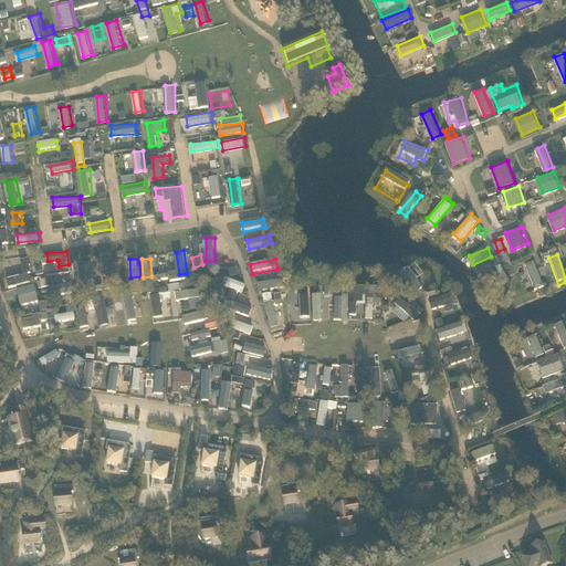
[(536,287),(545,284),(535,259),(526,262),(536,287)]
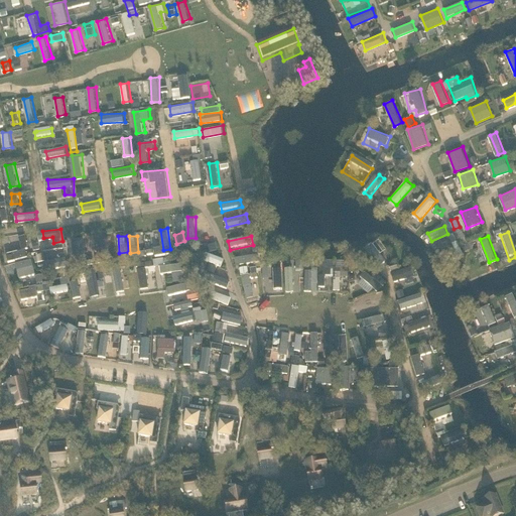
[(79,261),(87,261),(87,237),(78,237),(79,261)]
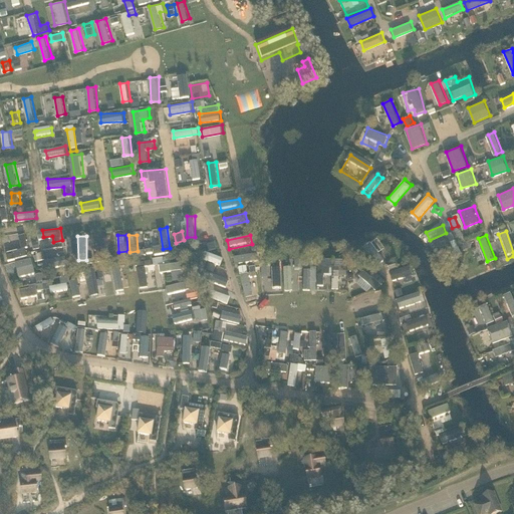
[(101,238),(104,257),(111,256),(108,237),(101,238)]
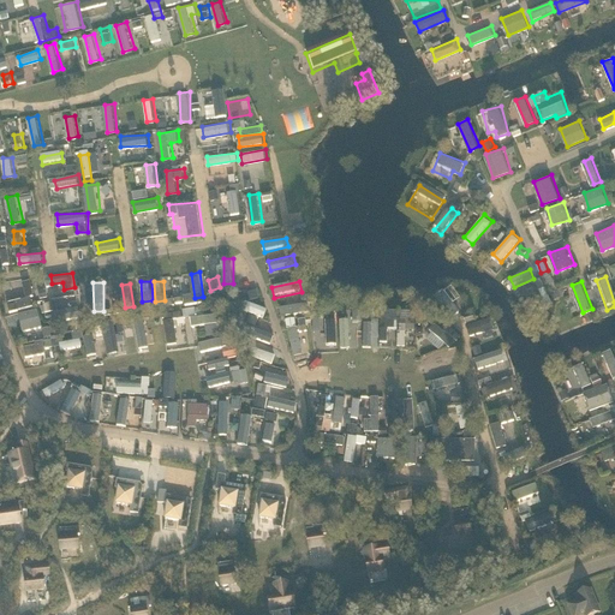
[(443,297),(443,303),(448,303),(449,311),(457,310),(457,296),(443,297)]
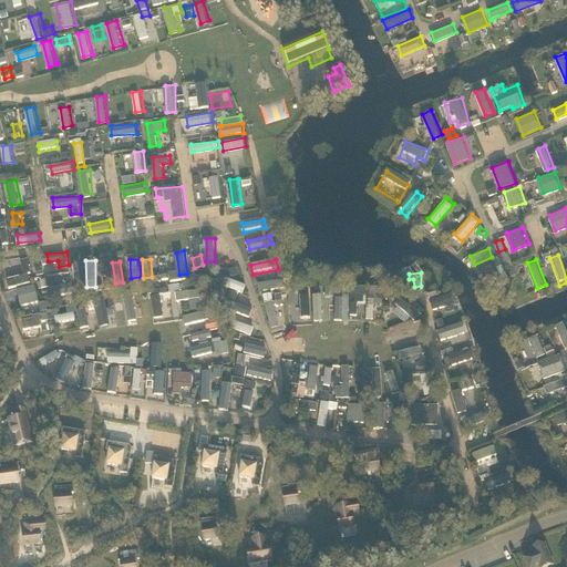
[(27,275),(6,280),(8,289),(29,284),(27,275)]
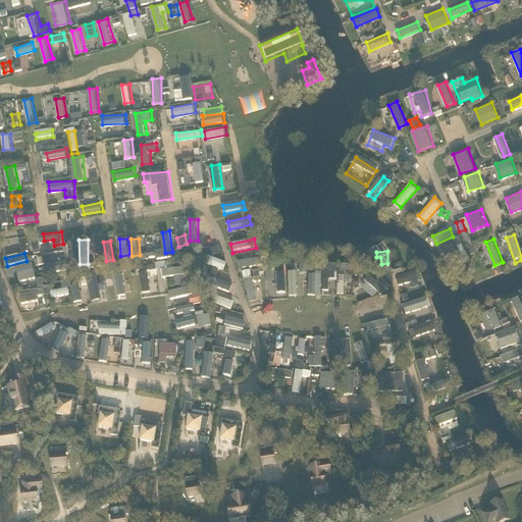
[(263,254),(239,259),(241,266),(264,261),(263,254)]
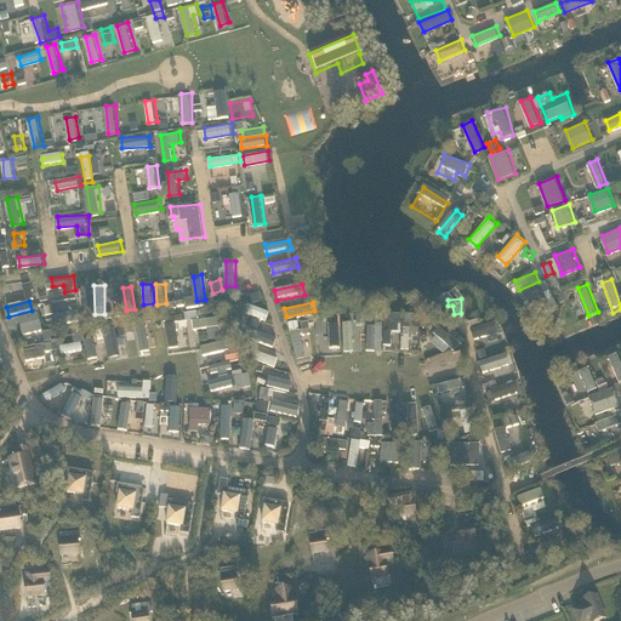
[(53,303),(44,306),(47,320),(57,318),(53,303)]
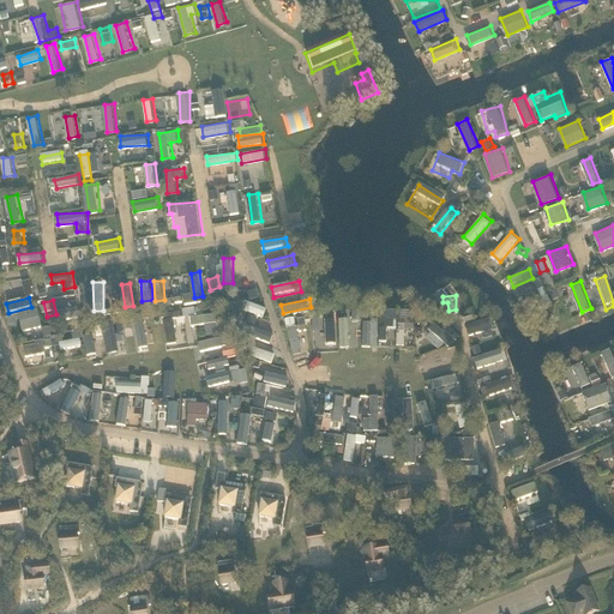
[(56,314),(78,313),(77,305),(56,306),(56,314)]
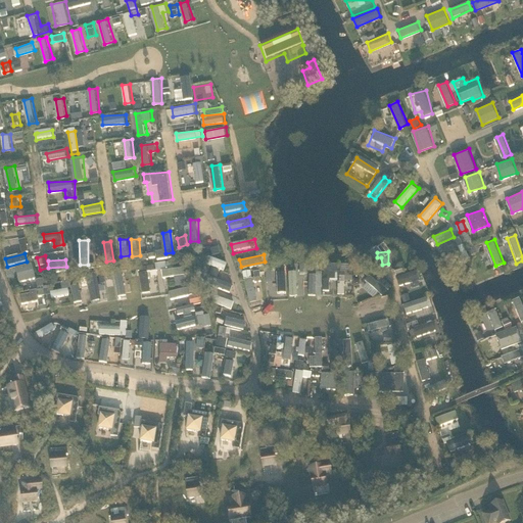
[(177,276),(178,285),(188,284),(187,266),(175,267),(175,260),(156,262),(157,270),(163,269),(164,277),(177,276)]
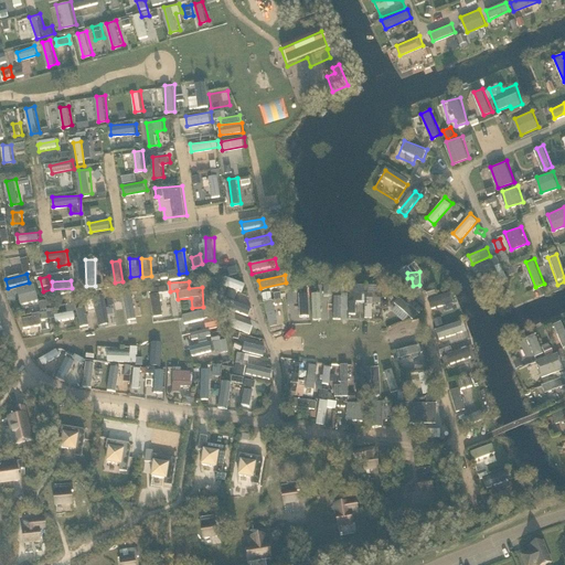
[(22,302),(40,299),(38,283),(19,286),(22,302)]
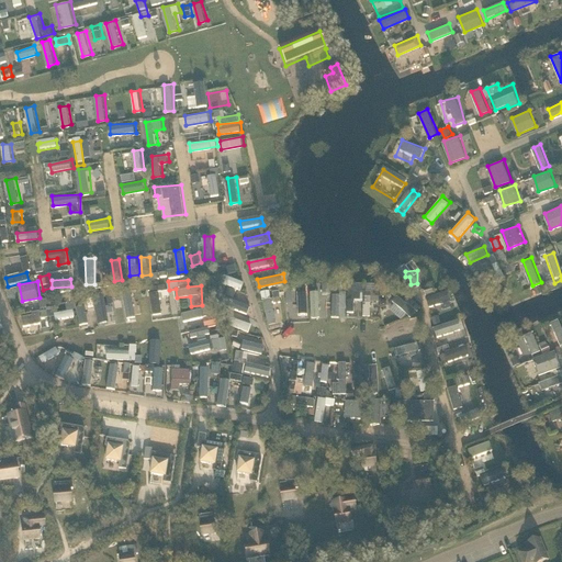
[(349,281),(349,313),(372,313),(372,300),(381,300),(381,282),(349,281)]
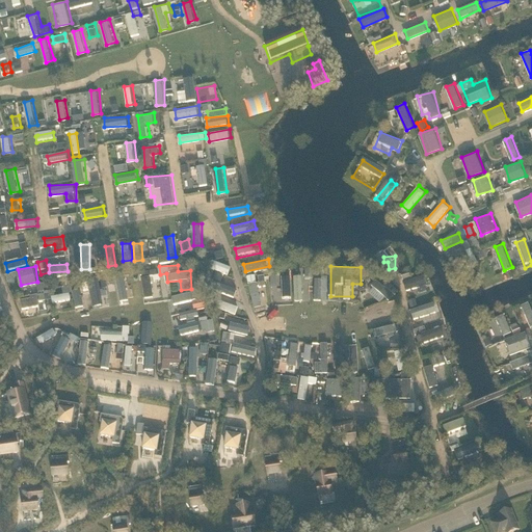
[(141,286),(140,273),(127,274),(128,296),(135,296),(135,287),(141,286)]
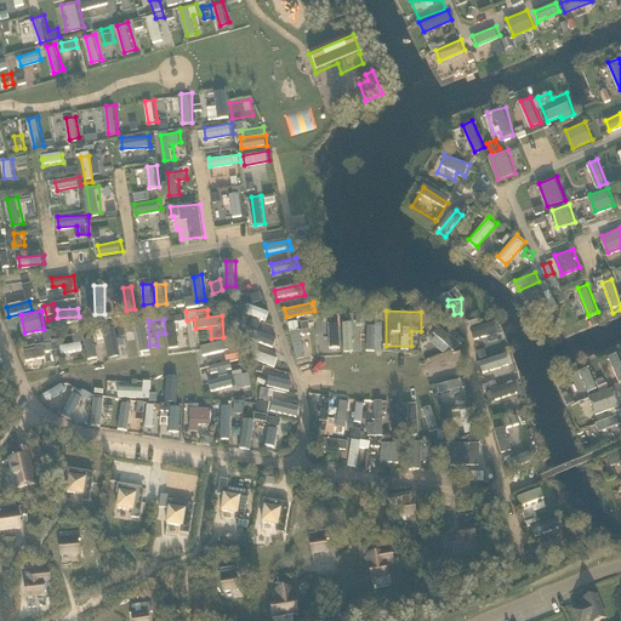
[(292,320),(295,355),(306,354),(302,319),(292,320)]
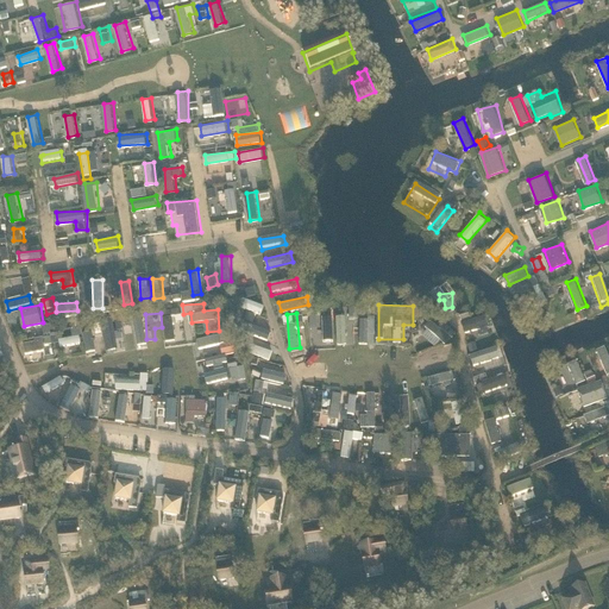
[(325,314),(325,339),(336,338),(336,314),(325,314)]
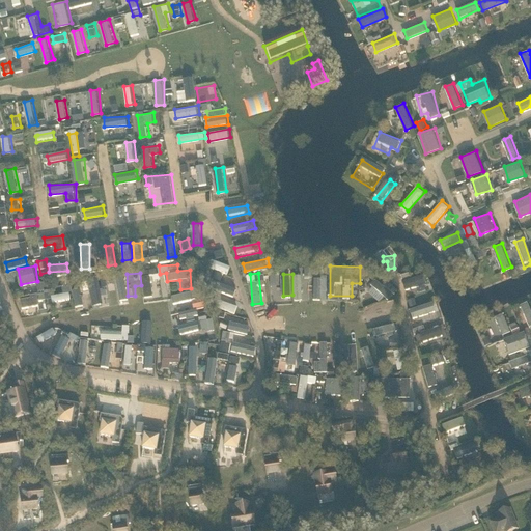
[(303,274),(295,274),(296,299),(304,298),(303,274)]
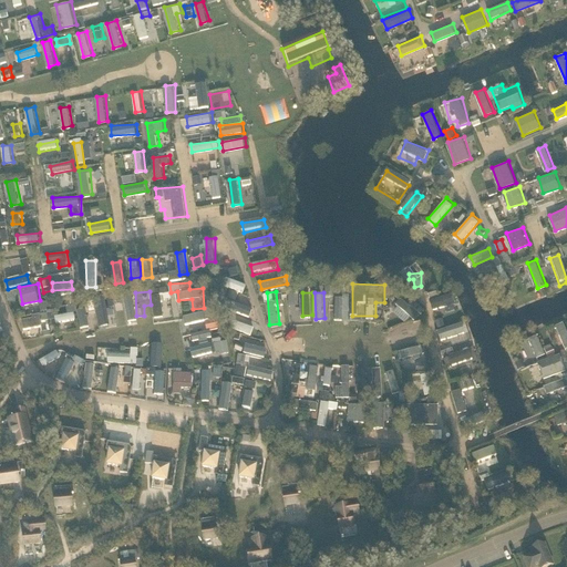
[(436,313),(457,309),(454,292),(433,297),(436,313)]
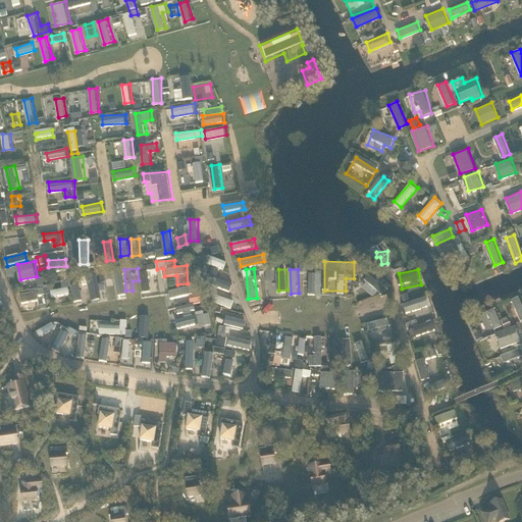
[(110,295),(117,295),(115,279),(122,278),(122,270),(113,271),(113,274),(108,275),(110,295)]
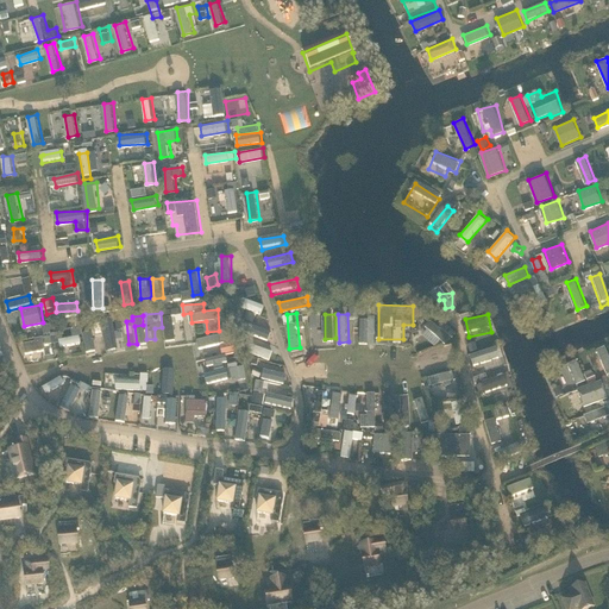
[(173,318),(163,319),(167,343),(176,341),(173,318)]
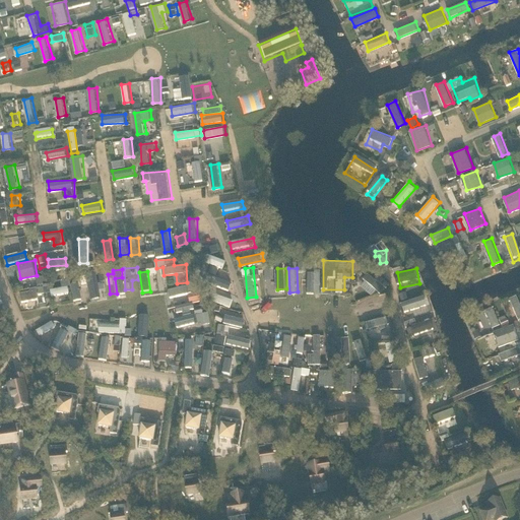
[(391,283),(380,272),(376,277),(370,271),(360,282),(373,295),(378,289),(382,293),(391,283)]
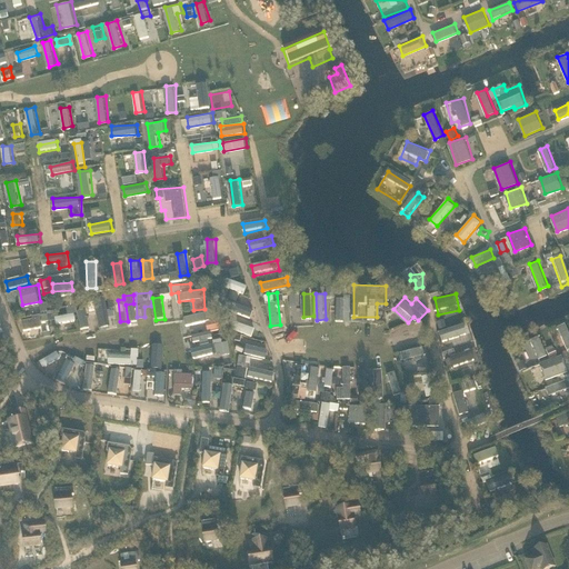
[(101,325),(108,323),(119,321),(113,299),(96,303),(101,325)]
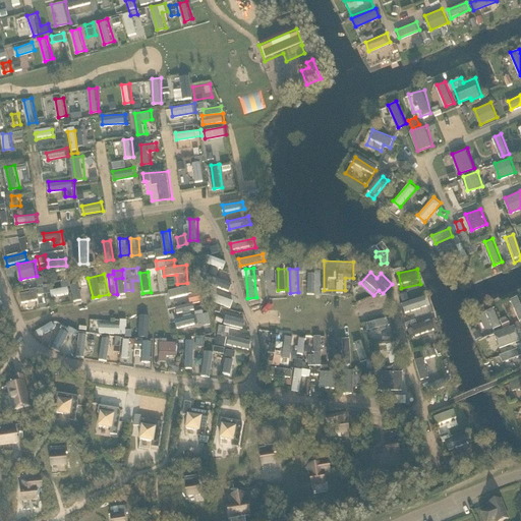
[(212,275),(209,282),(229,290),(232,284),(212,275)]
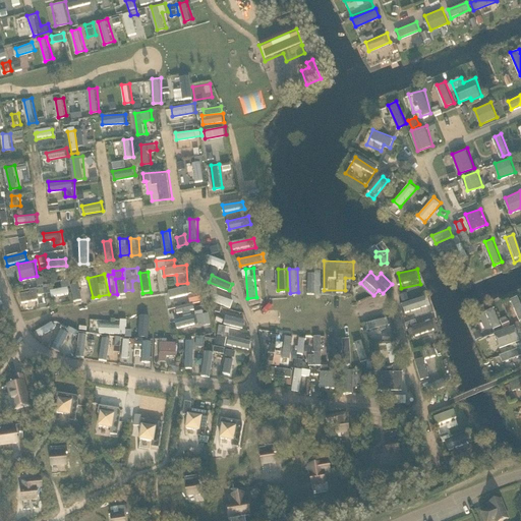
[(169,289),(172,305),(177,304),(178,312),(187,310),(188,316),(176,319),(178,327),(198,323),(198,325),(213,322),(210,310),(205,312),(200,291),(193,292),(191,284),(169,289)]
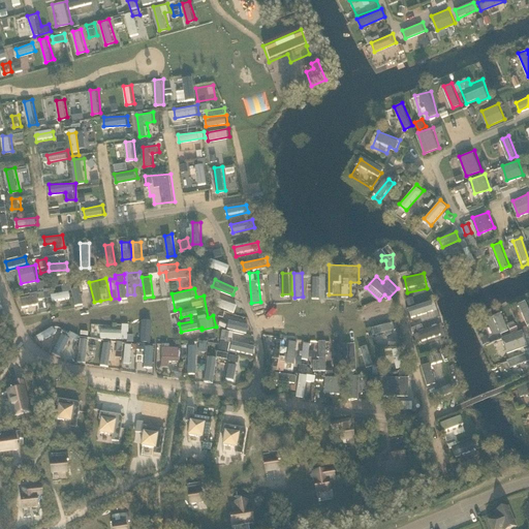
[(54,301),(71,297),(70,289),(52,293),(54,301)]
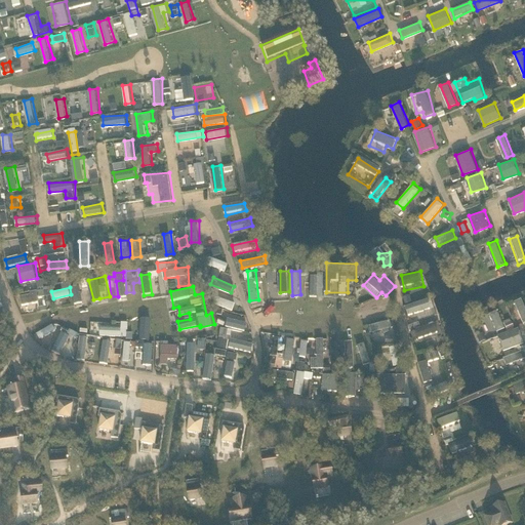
[(83,300),(80,287),(74,288),(76,301),(83,300)]
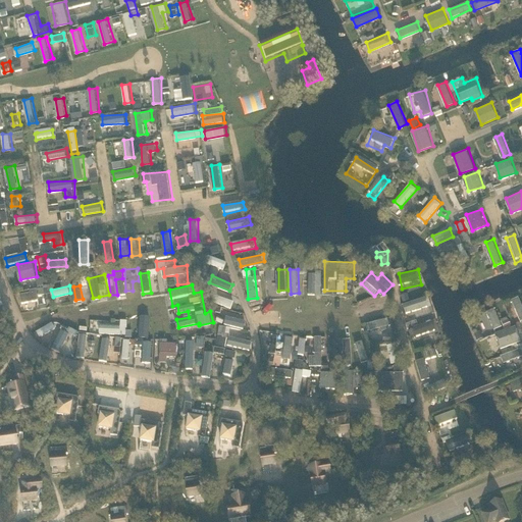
[(24,302),(39,299),(40,304),(48,303),(44,288),(22,292),(24,302)]
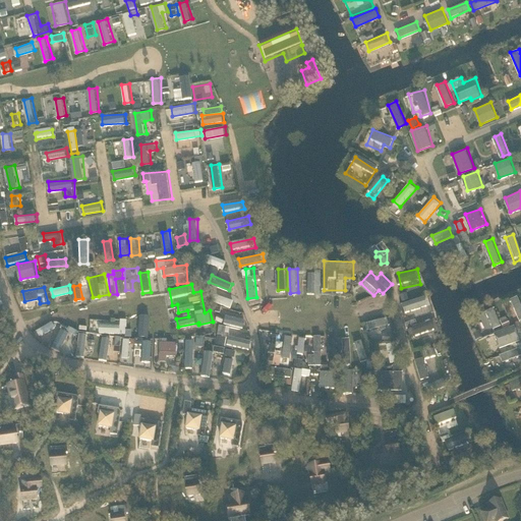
[(219,293),(216,301),(232,307),(235,299),(219,293)]
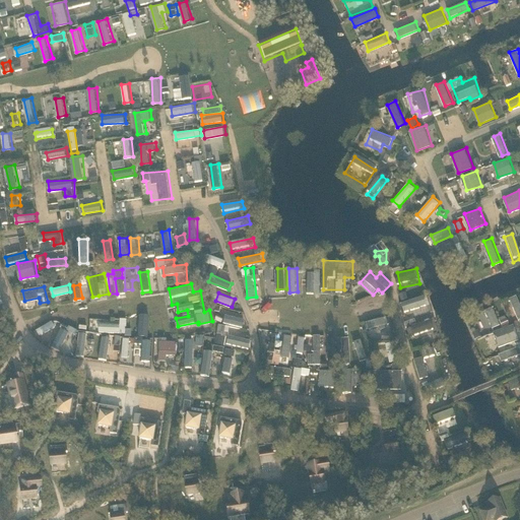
[(511,297),(517,318),(519,316),(519,298),(519,295),(511,297)]
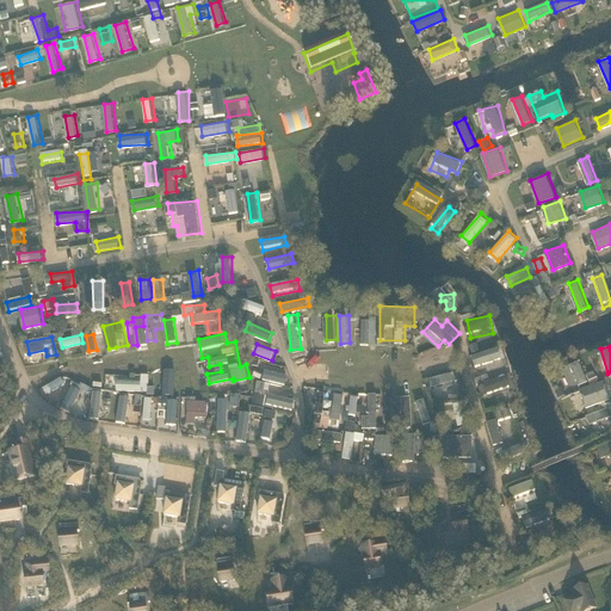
[(572,389),(590,383),(581,360),(565,366),(572,389)]
